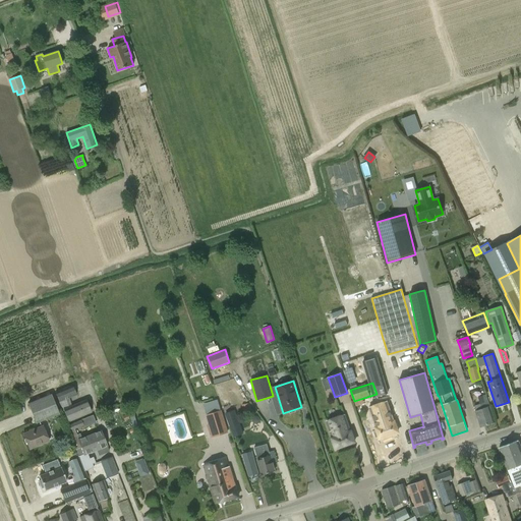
[(72,385),(55,392),(60,402),(68,399),(76,395),(72,385)]
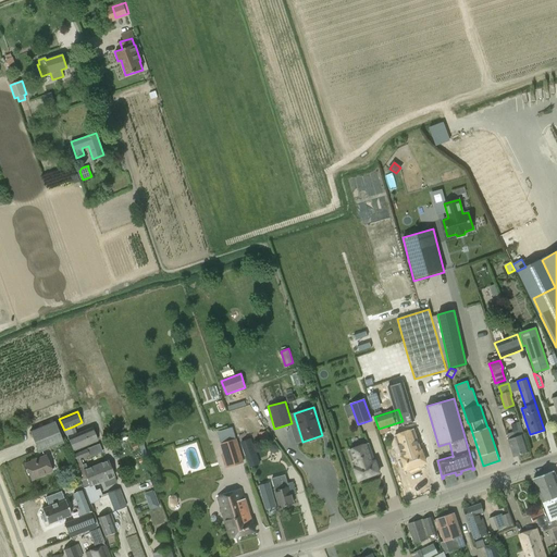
[(62,443),(53,422),(29,431),(38,453),(62,443)]
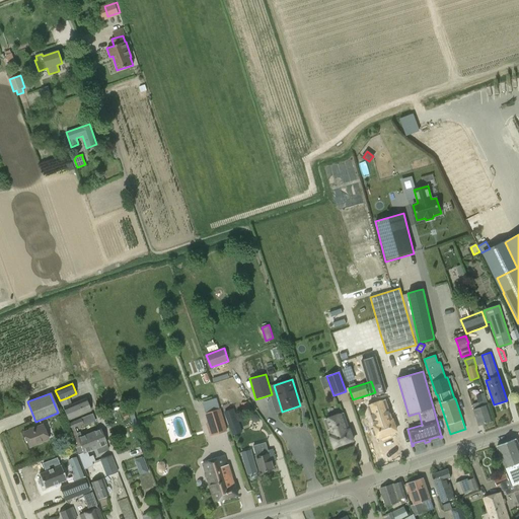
[(488,404),(484,393),(476,395),(478,402),(472,404),(473,410),(478,425),(493,421),(488,404)]
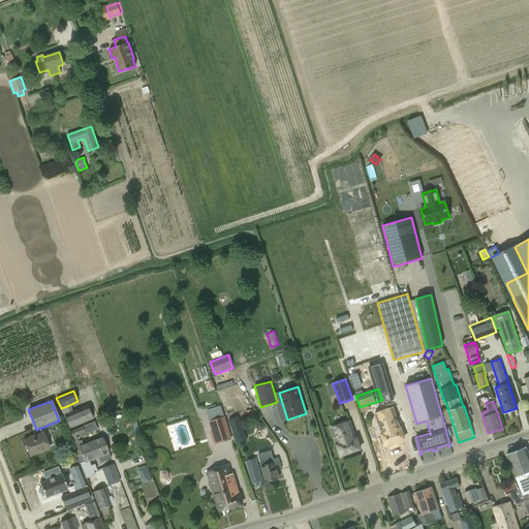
[(72,412),(64,415),(69,429),(92,419),(86,406),(72,412)]
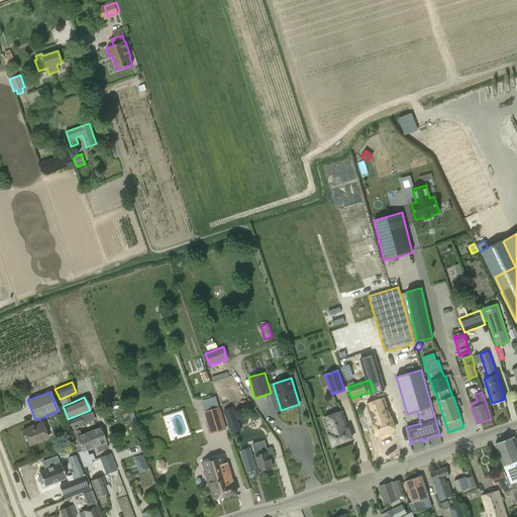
[(377,434),(394,428),(384,399),(367,405),(377,434)]
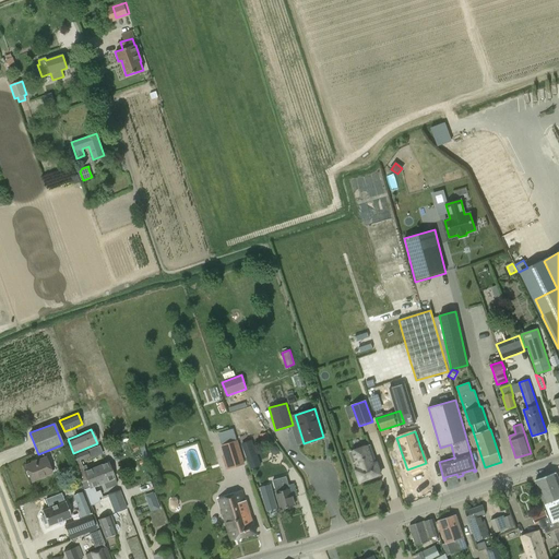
[(222,444),(221,445),(223,455),(227,470),(245,464),(237,440),(222,444)]
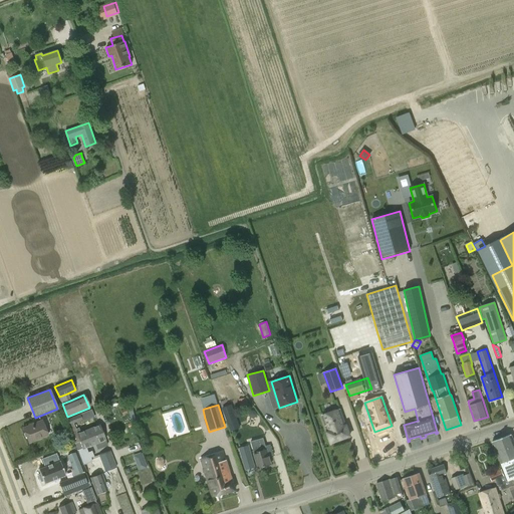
[(345,426),(340,410),(322,416),(327,432),(330,443),(349,436),(346,426),(345,426)]
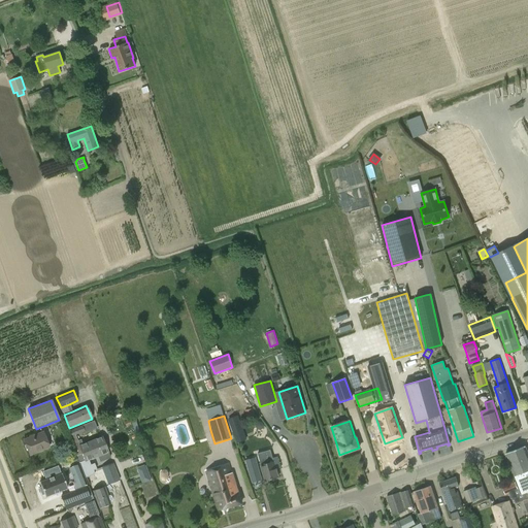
[(67,431),(73,448),(79,446),(77,440),(75,435),(85,431),(83,425),(67,431)]
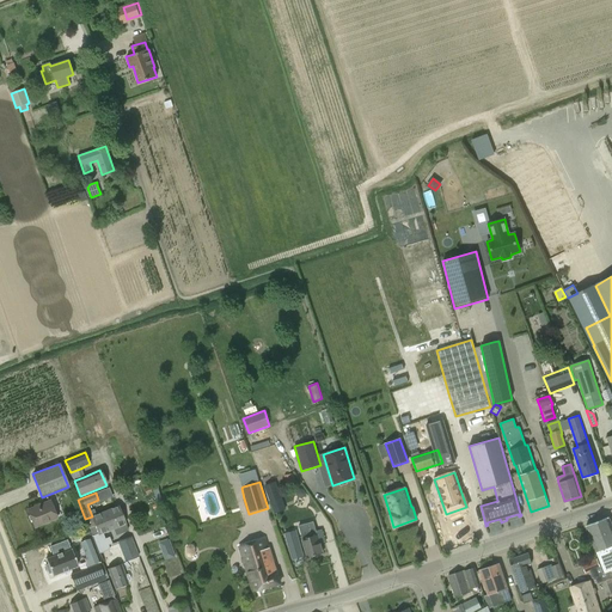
[(56,518),(49,500),(26,509),(34,527),(56,518)]
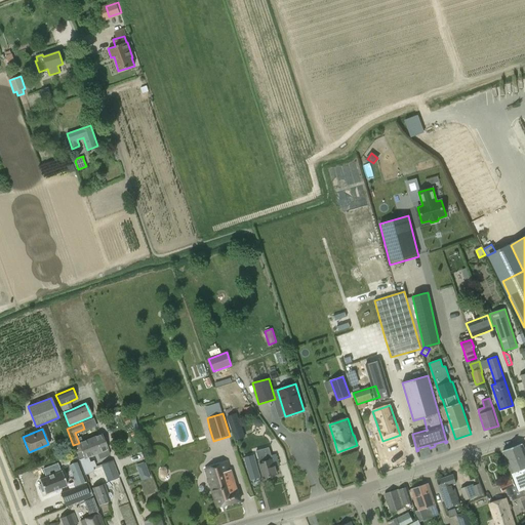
[(82,442),(79,443),(73,445),(76,452),(105,442),(102,434),(82,442)]
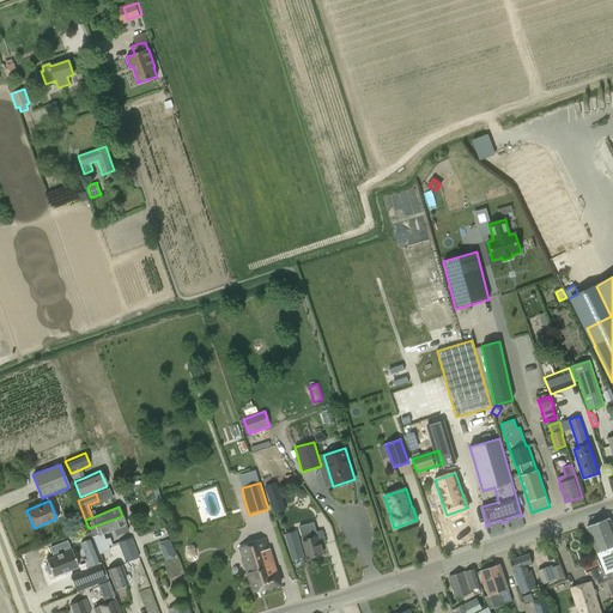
[(285,516),(281,508),(275,510),(278,519),(285,516)]
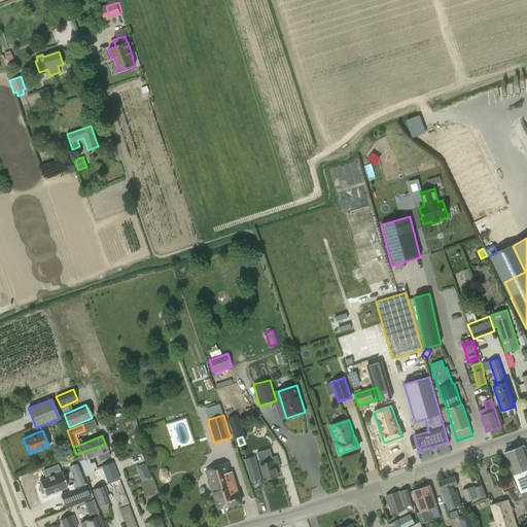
[(76,455),(79,462),(81,468),(83,473),(85,478),(96,473),(94,469),(95,469),(97,468),(95,462),(90,464),(89,459),(108,451),(107,448),(105,444),(76,454),(76,455)]
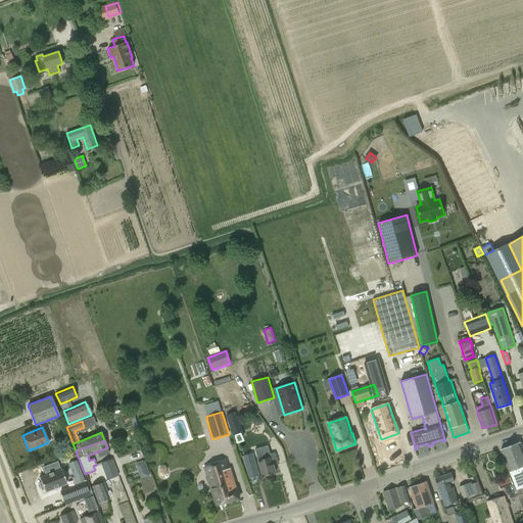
[(522,450),(520,442),(501,449),(517,489),(515,490),(513,485),(504,489),(506,494),(507,494),(507,495),(509,495),(510,500),(522,494),(522,450)]
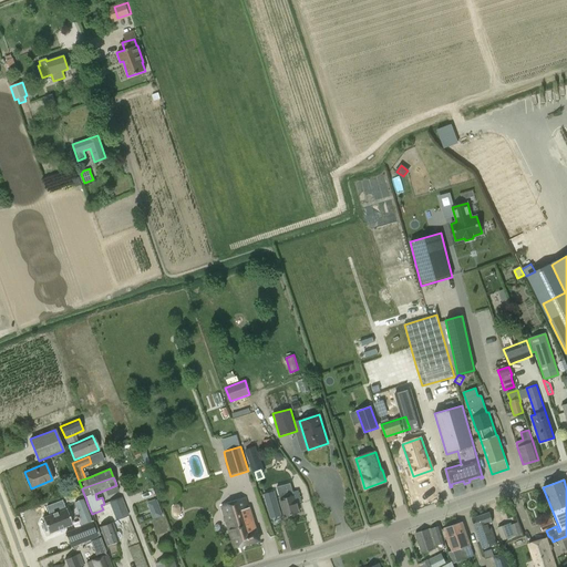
[(291,484),(277,488),(285,515),(299,512),(297,504),(301,502),(298,491),(294,492),(291,484)]
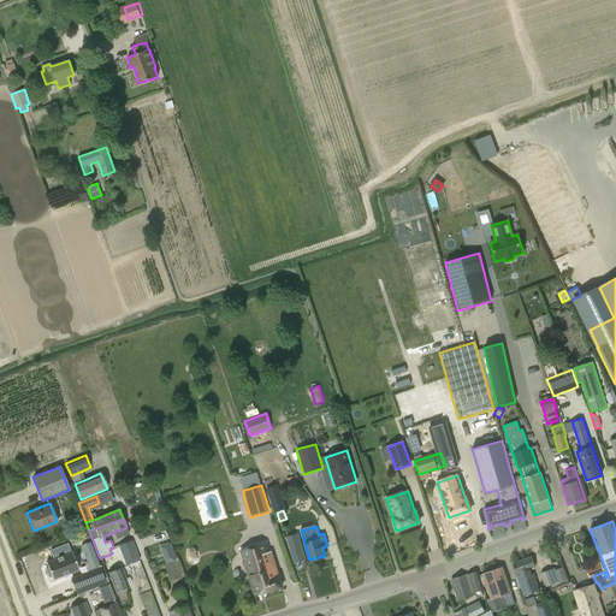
[(298,539),(286,543),(292,562),(304,558),(298,539)]
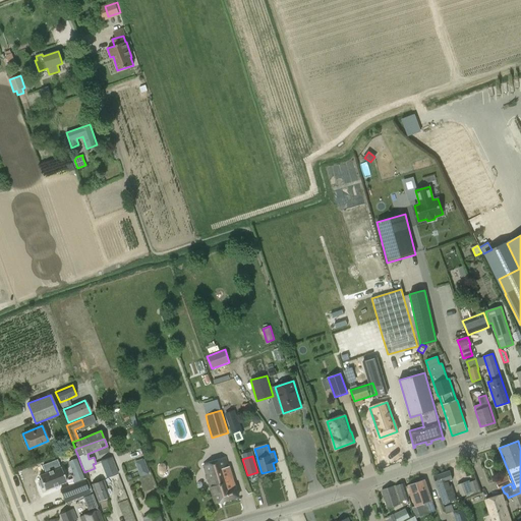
[(112,457),(96,463),(94,464),(96,468),(101,466),(106,478),(118,473),(112,457)]
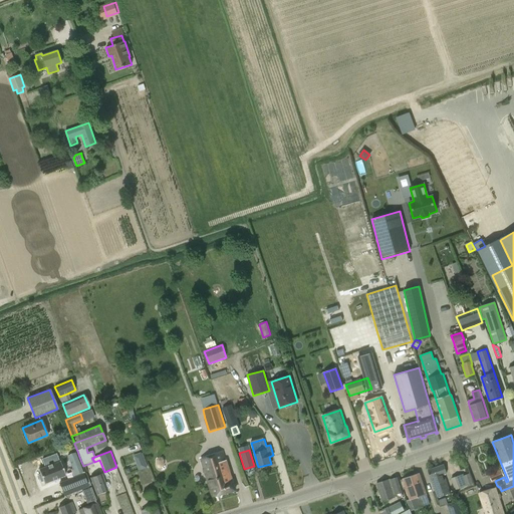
[(235,490),(227,466),(223,452),(201,458),(204,468),(213,497),(235,490)]
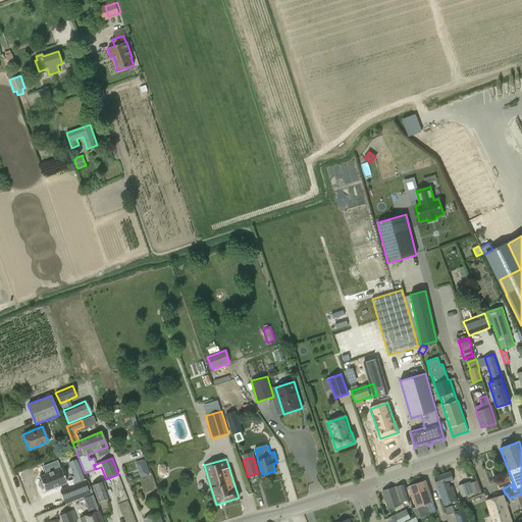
[(76,460),(68,463),(73,476),(71,476),(74,485),(84,481),(86,481),(86,479),(84,479),(76,460)]
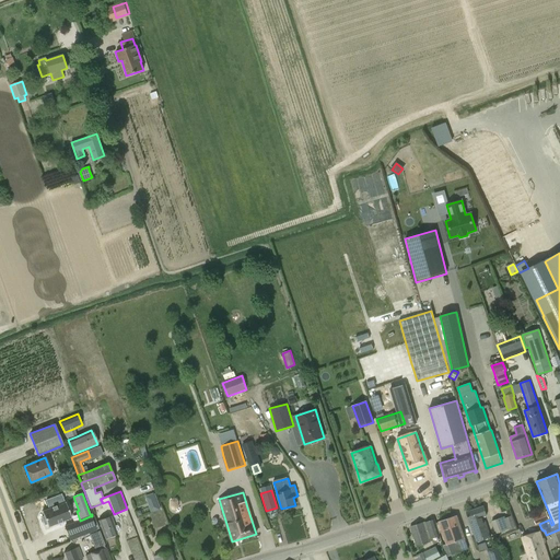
[(46,524),(47,527),(71,517),(65,502),(62,503),(60,496),(46,501),(48,509),(42,512),(44,517),(41,517),(44,525),(46,524)]
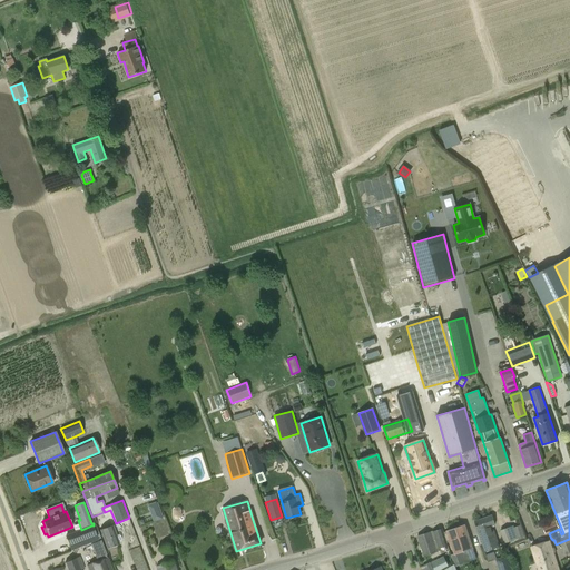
[(182,517),(183,510),(179,507),(176,507),(174,510),(173,517),(175,519),(179,519),(182,517)]
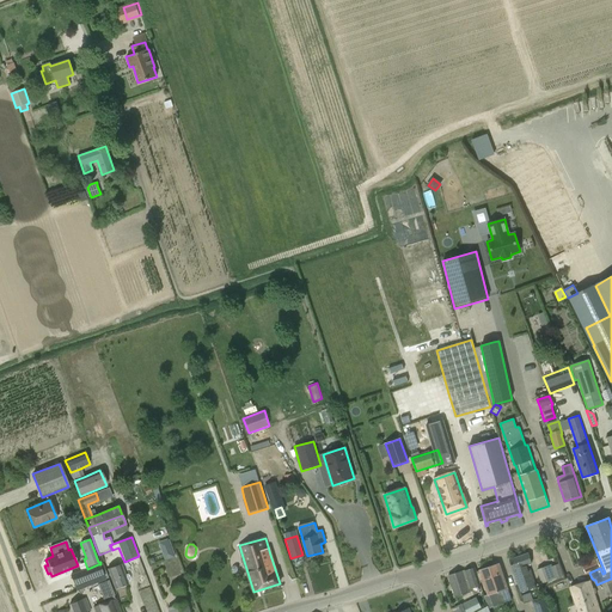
[(165,551),(164,556),(165,561),(175,557),(171,549),(165,551)]
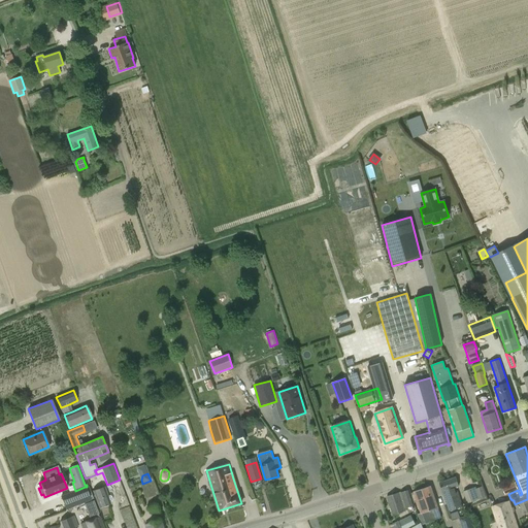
[(96,474),(86,479),(91,492),(93,491),(99,508),(110,504),(109,502),(111,501),(112,500),(111,496),(109,495),(107,496),(99,474),(96,475),(96,474)]
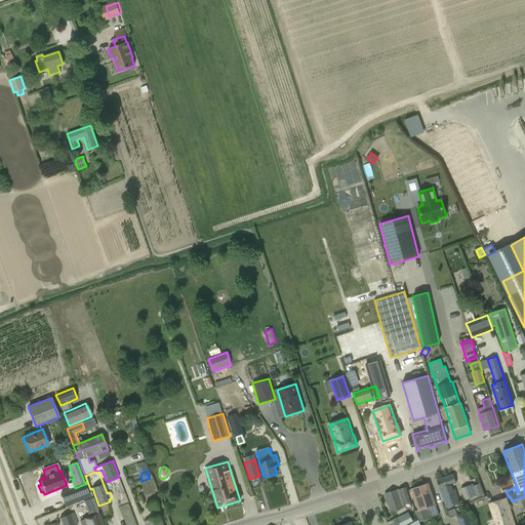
[(440,489),(446,505),(447,509),(459,505),(452,485),(455,483),(452,475),(437,480),(440,489)]
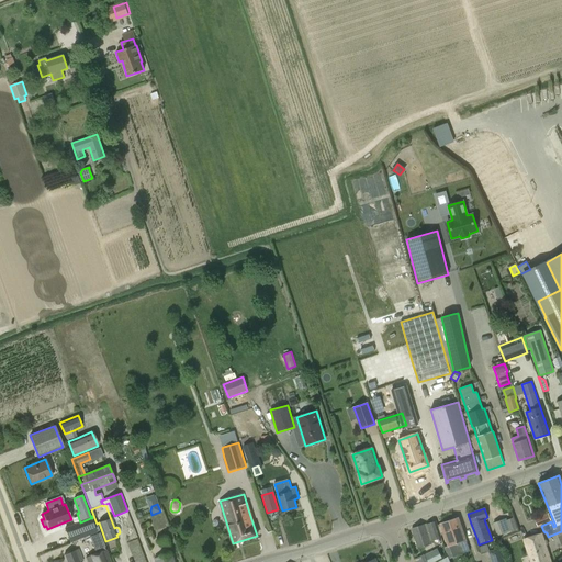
[(541,526),(551,521),(548,514),(535,519),(538,527),(541,526)]
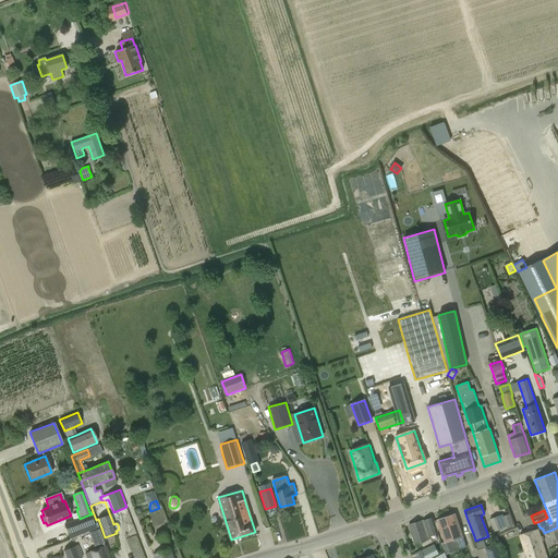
[(95,529),(89,514),(80,519),(64,524),(70,538),(95,529)]
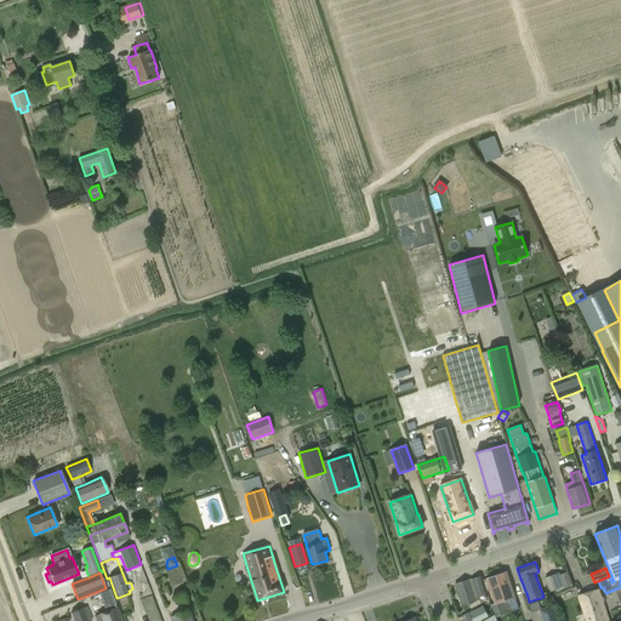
[(514,597),(506,573),(486,579),(495,604),(493,605),(496,616),(512,611),(507,599),(514,597)]
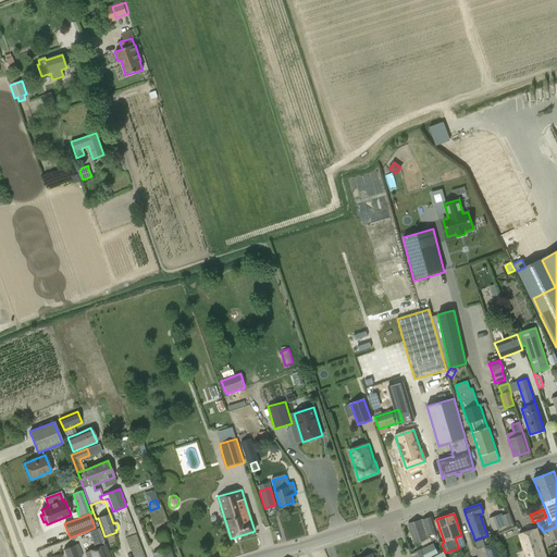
[(503,516),(502,514),(489,519),(493,532),(512,523),(508,514),(503,516)]
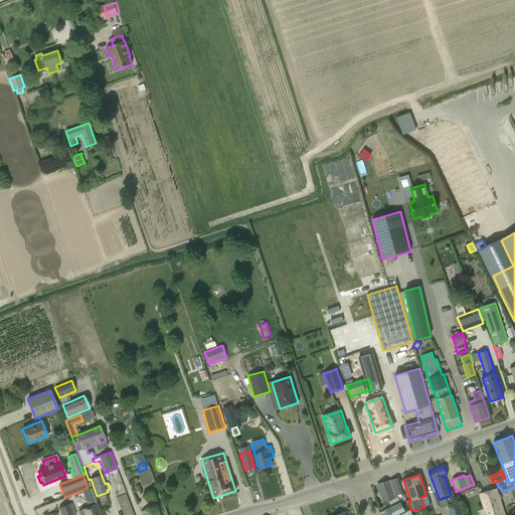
[(391,482),(389,482),(389,481),(377,485),(383,502),(394,498),(394,496),(404,493),(399,479),(391,481),(391,482)]
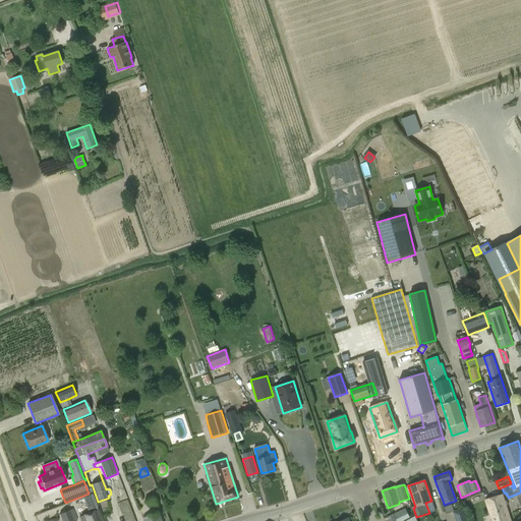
[(102,520),(98,510),(97,507),(98,507),(93,495),(83,498),(89,513),(79,517),(80,520),(102,520)]
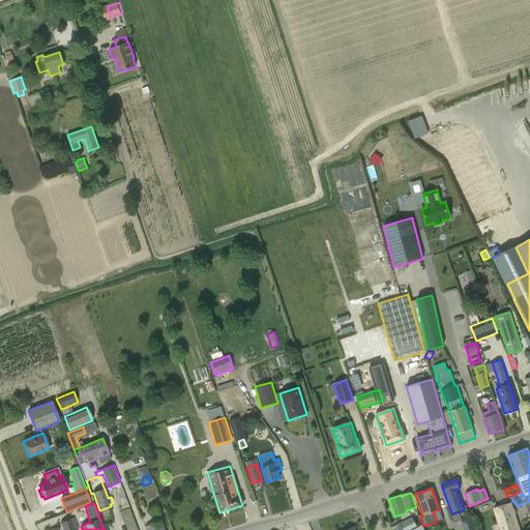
[(157,503),(147,506),(150,516),(159,512),(160,511),(157,503)]
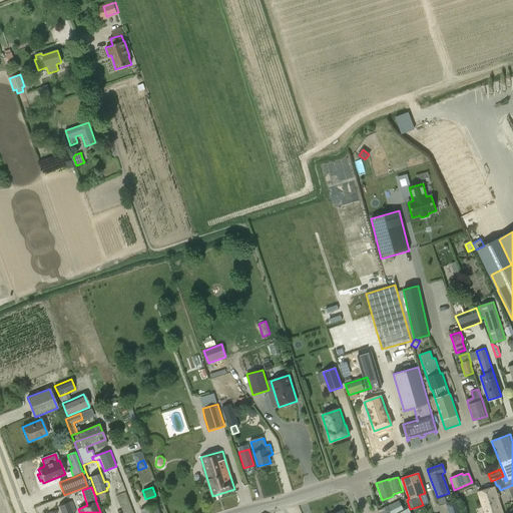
[(502,512),(494,487),(478,493),(484,512),(502,512)]
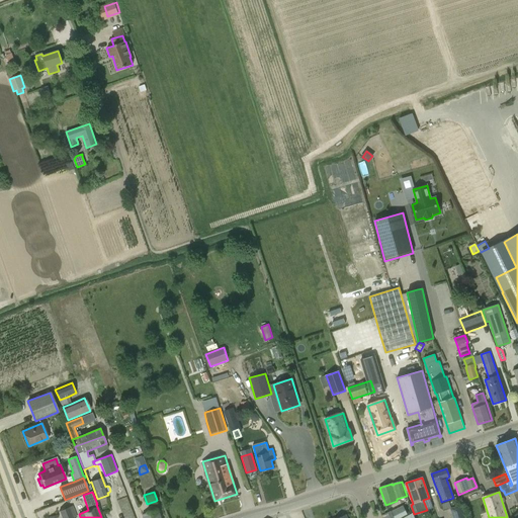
[(150,512),(142,515),(143,517),(161,517),(158,509),(157,505),(149,508),(150,512)]
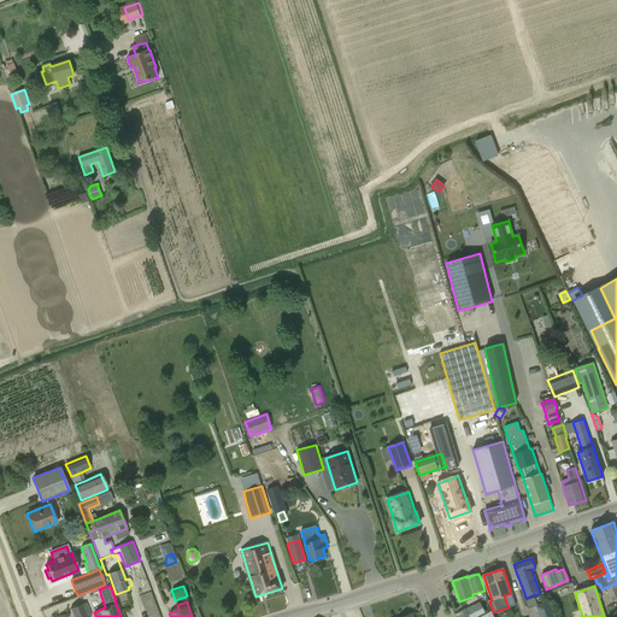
[(480,601),(465,609),(469,616),(480,616),(486,613),(480,601)]
